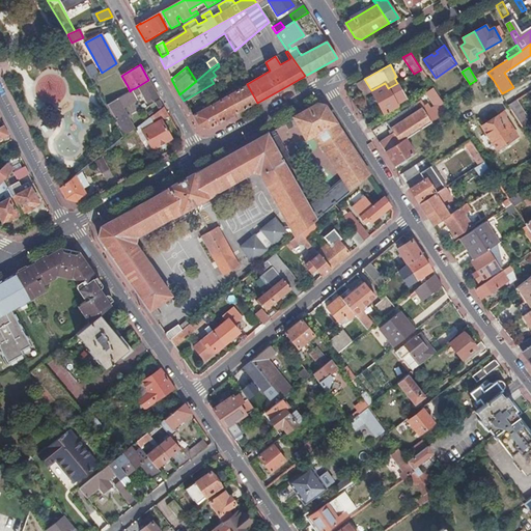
[(483,85),(493,79),(487,73),(478,78),(483,85)]
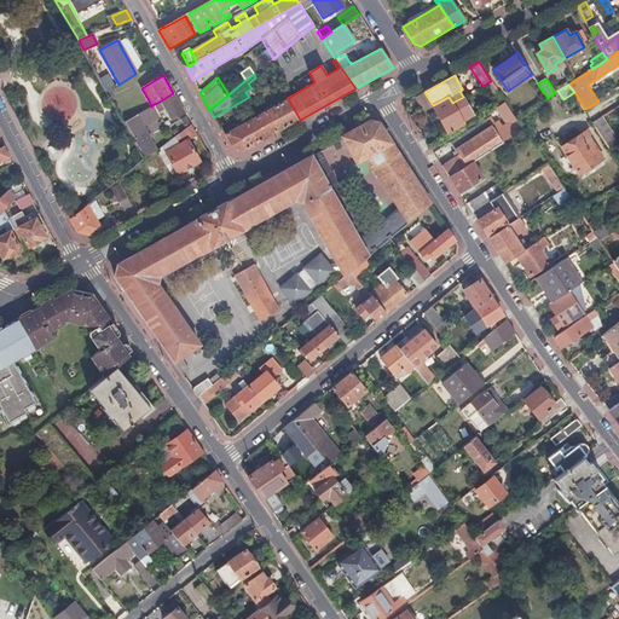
[(424,92),(416,97),(424,111),(434,106),(447,132),(463,123),(462,121),(473,115),(463,97),(452,103),(449,97),(433,105),(424,92)]
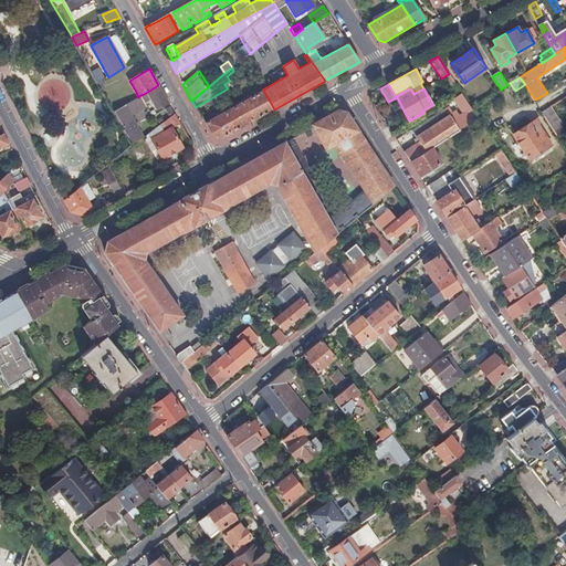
[(158,85),(144,94),(140,95),(144,102),(150,97),(157,111),(168,103),(166,98),(158,85)]
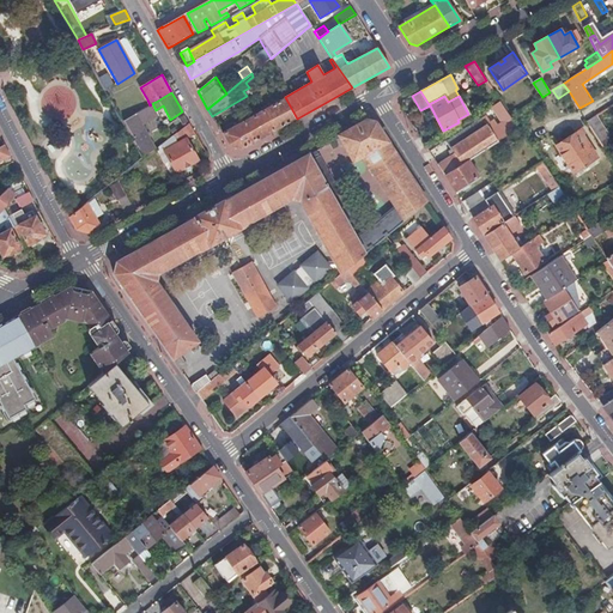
[(285,97),(222,133),(229,145),(242,149),(297,119),(285,97)]
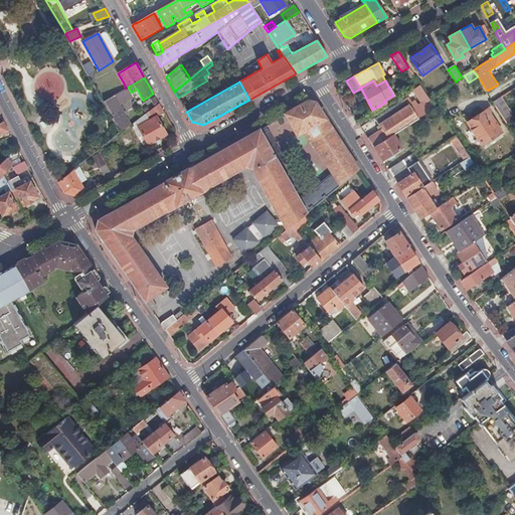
[(417,99),(424,97),(421,86),(414,88),(417,99)]
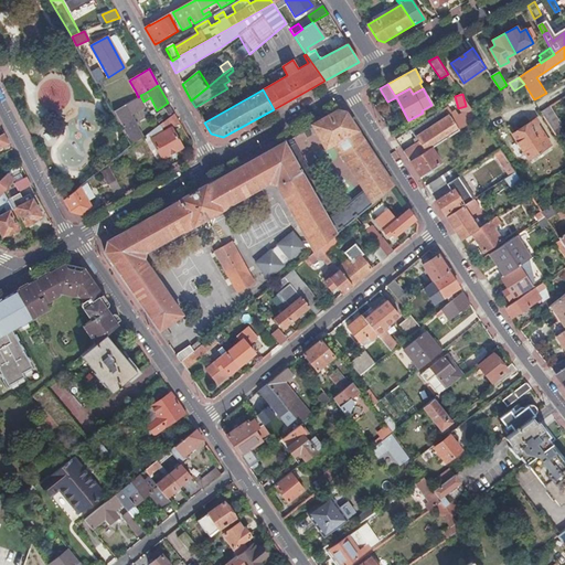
[(138,97),(125,105),(131,116),(147,106),(144,102),(140,95),(138,97)]
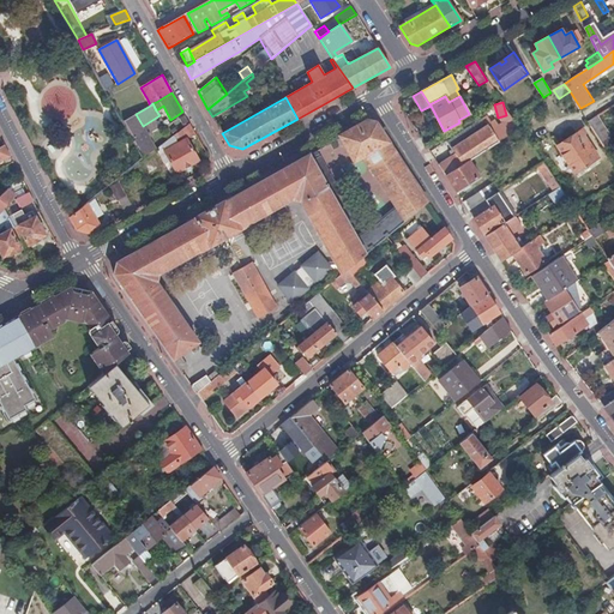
[(124,121),(144,158),(156,150),(143,126),(136,114),(124,121)]
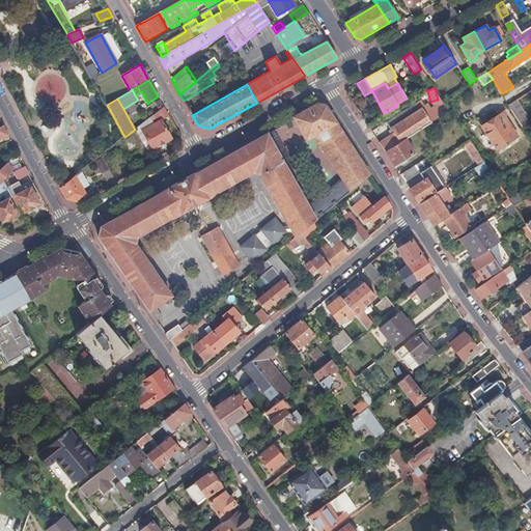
[(509,105),(524,127),(530,121),(530,120),(518,100),(509,105)]
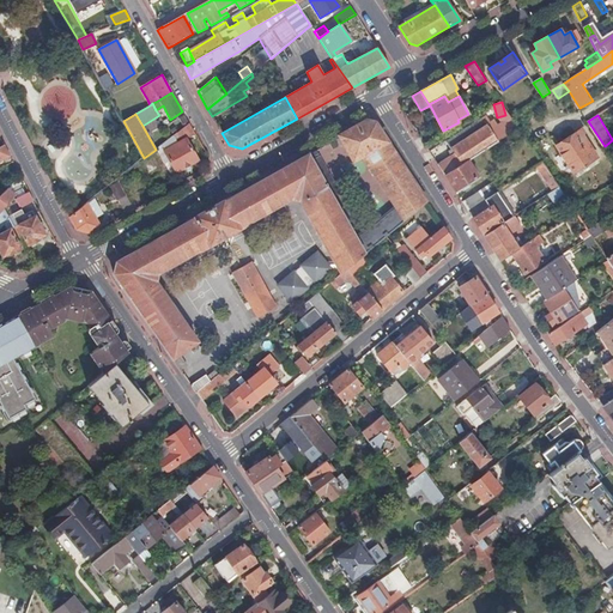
[(468,161),(519,127),(513,117),(511,116),(493,128),(490,123),(486,127),(451,149),(455,153),(438,164),(442,170),(445,175),(468,161)]
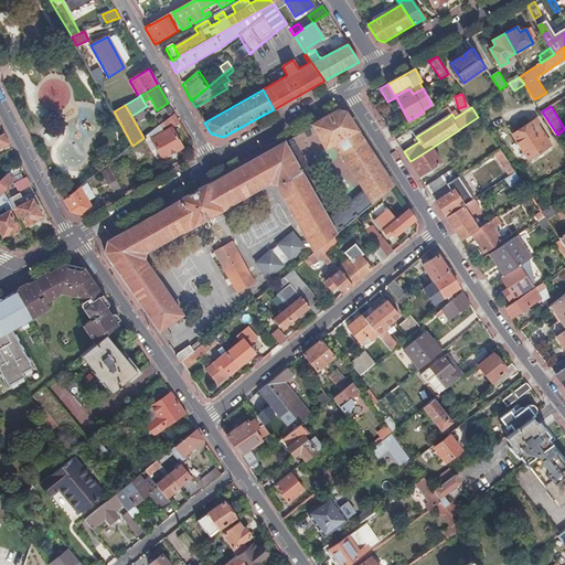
[(416,137),(448,117),(444,109),(412,130),(416,137)]
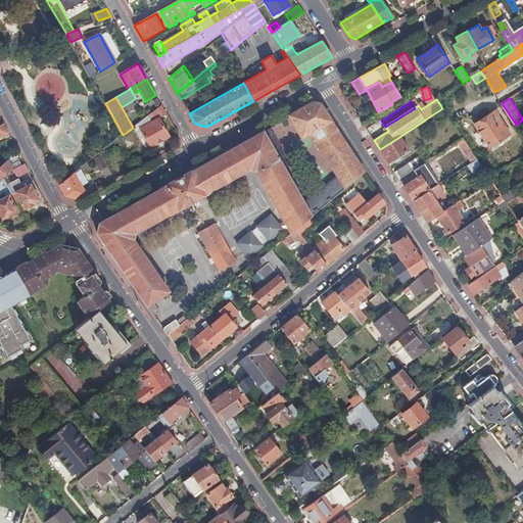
[(98,233),(154,315),(159,311),(153,302),(169,291),(133,240),(134,234),(171,212),(172,214),(214,190),(212,189),(249,169),(255,171),(286,222),(289,228),(291,233),(297,228),(301,225),(306,220),(330,200),(365,173),(346,144),(321,105),(313,103),(307,106),(290,115),(290,116),(301,137),(310,133),(338,176),(316,194),(303,202),(285,170),(268,139),(264,132),(252,139),(192,173),(191,171),(185,174),(170,183),(167,185),(167,186),(100,224),(98,233)]
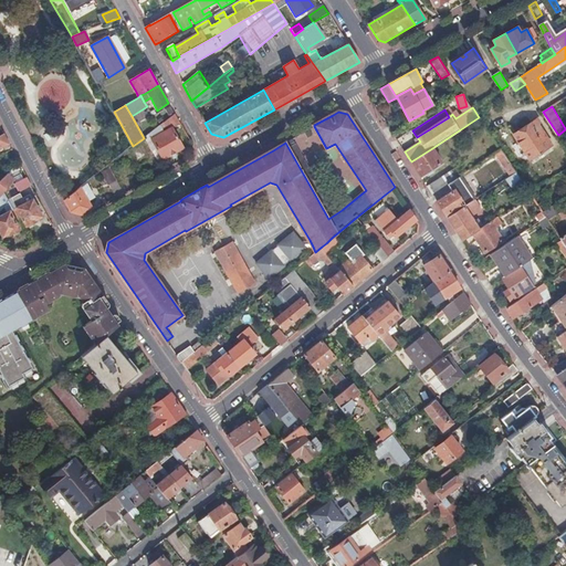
[(173,128),(180,124),(175,114),(160,125),(165,132),(153,139),(163,159),(182,148),(173,128)]
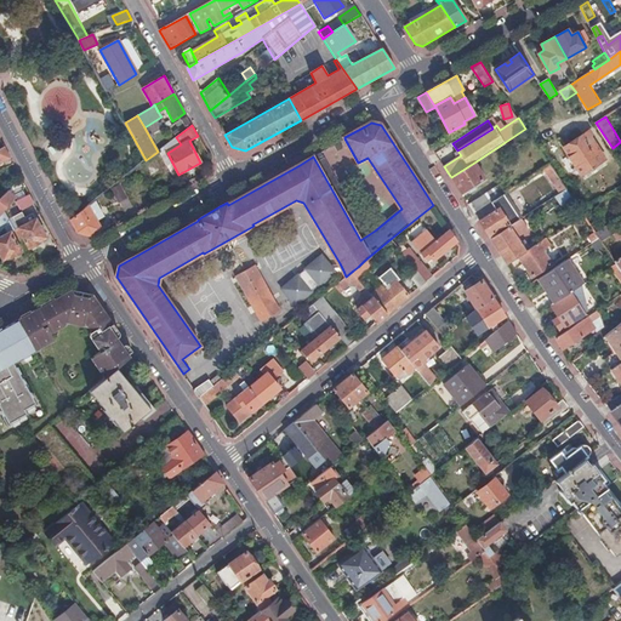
[(592,147),(596,146),(587,132),(584,135),(592,147)]
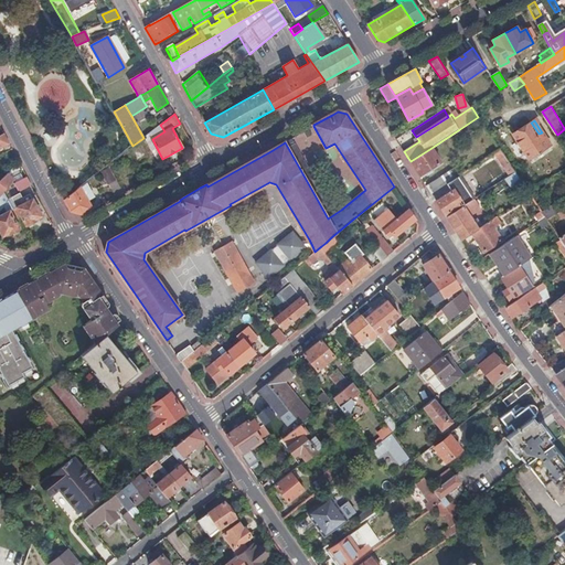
[(551,146),(542,132),(539,134),(531,123),(513,134),(529,159),(551,146)]
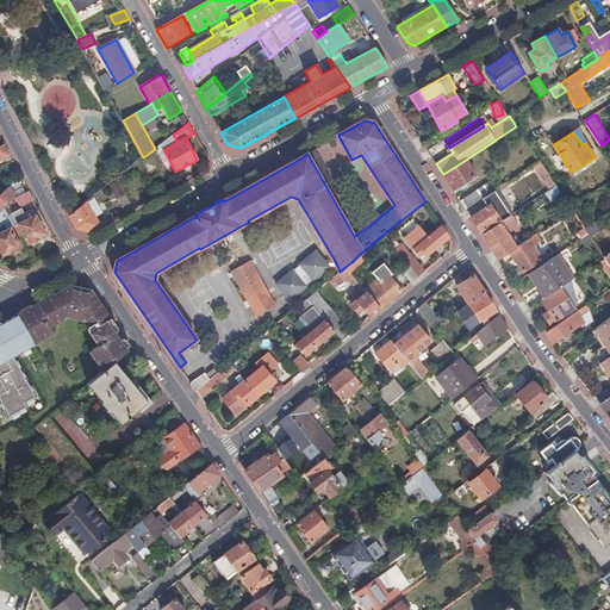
[(173,135),(155,148),(170,174),(175,172),(165,150),(178,142),(173,135)]
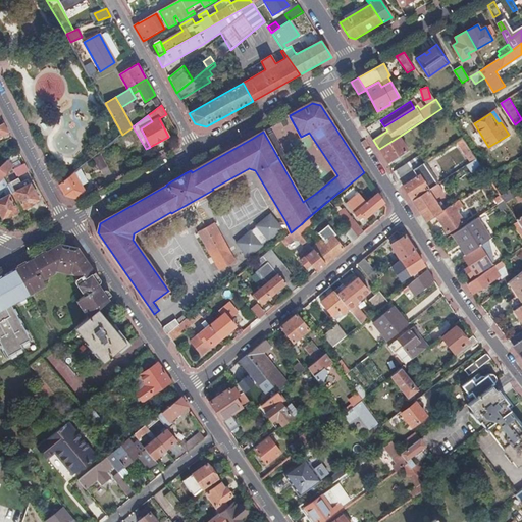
[(0,137),(9,133),(4,123),(0,125),(0,137)]
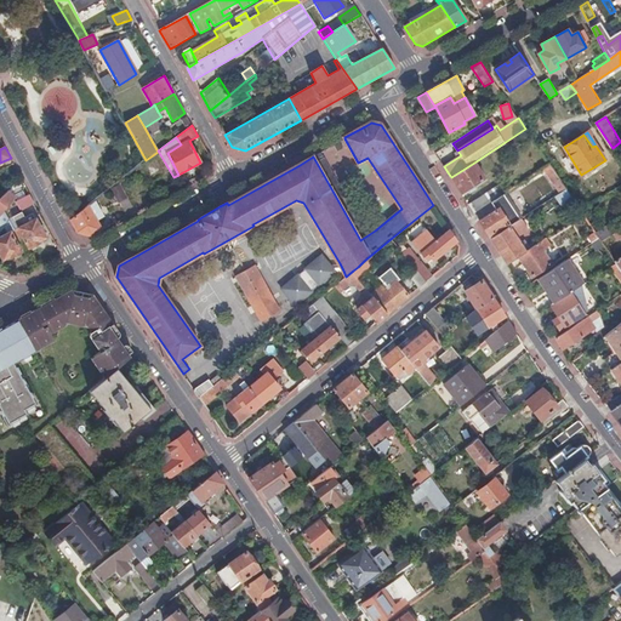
[(325,160),(318,165),(339,201),(346,197),(325,160)]
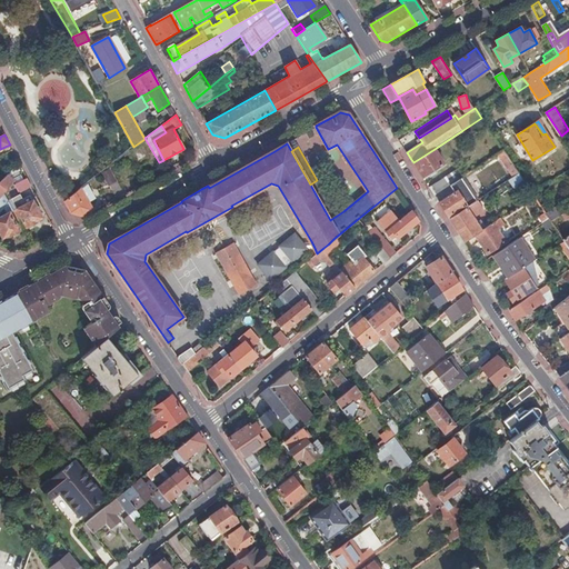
[(445,162),(435,149),(413,162),(425,179),(429,176),(428,173),(445,162)]
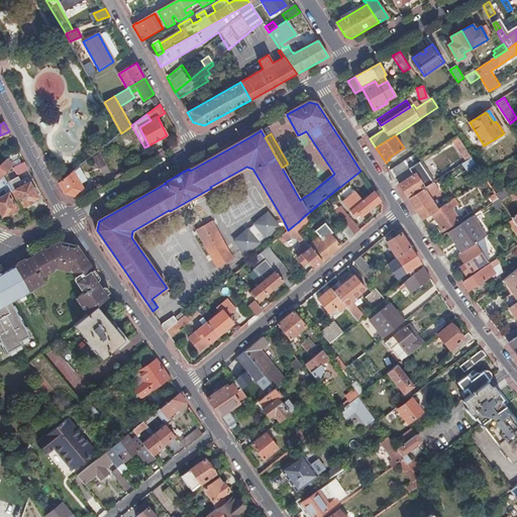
[(461,153),(467,149),(457,136),(452,140),(461,153)]
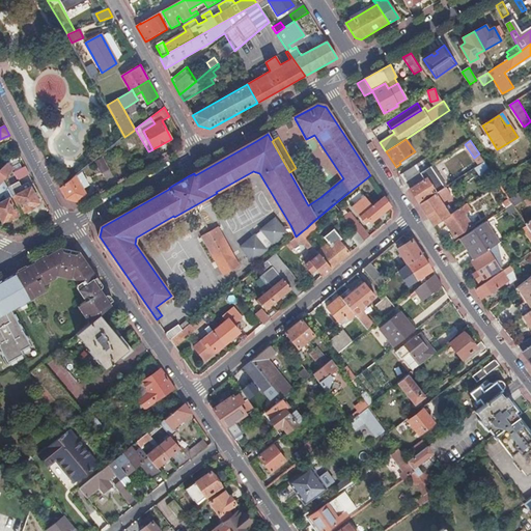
[(479,166),(484,162),(479,154),(474,158),(479,166)]
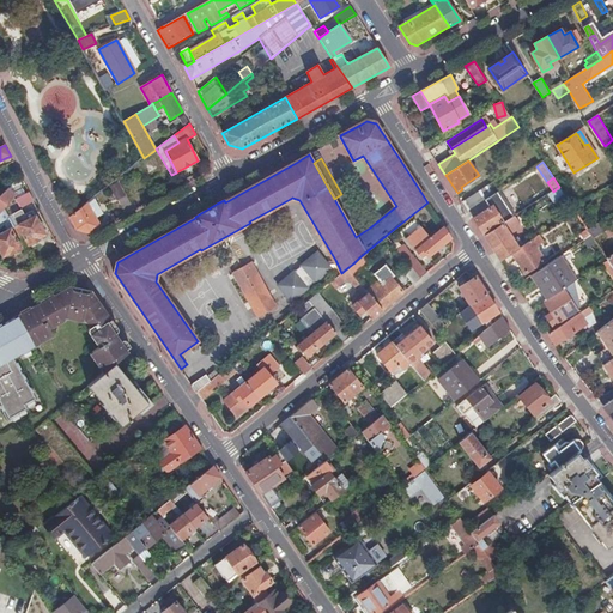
[(125,195),(119,182),(110,187),(117,200),(125,195)]
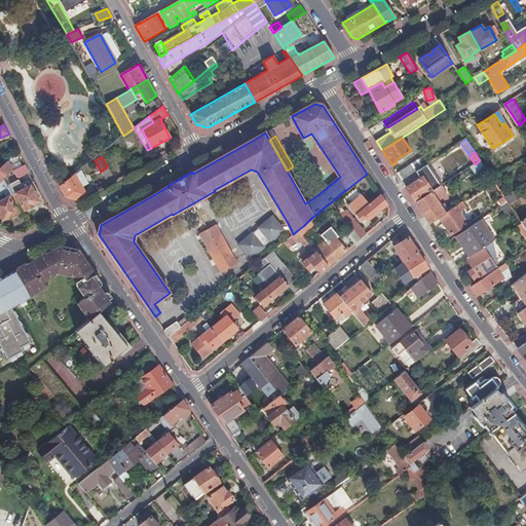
[(420,157),(398,173),(402,180),(425,165),(420,157)]
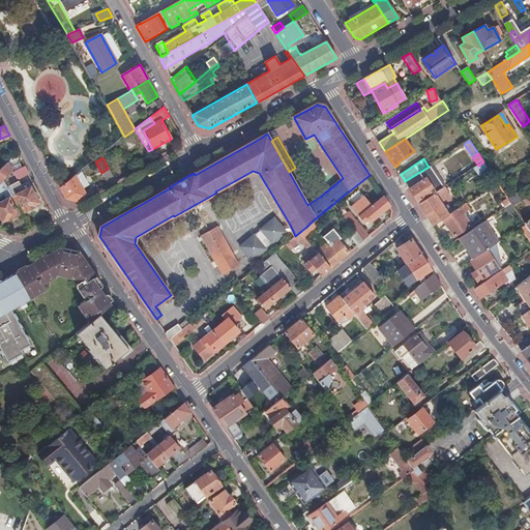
[(13,168),(6,163),(1,168),(0,168),(0,183),(4,179),(12,169),(13,168)]
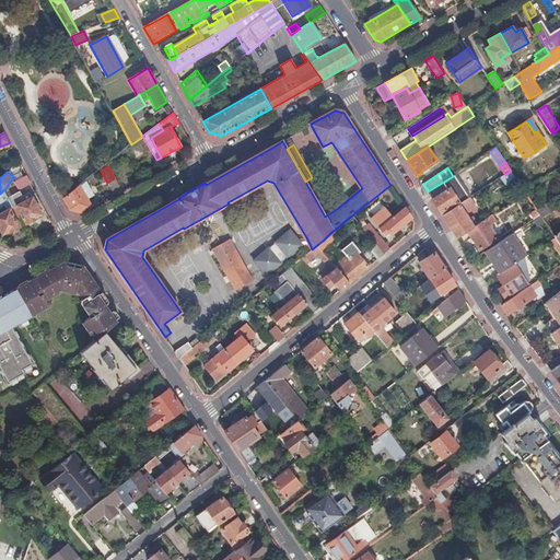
[(461,203),(471,197),(456,174),(453,176),(428,191),(435,202),(441,212),(458,201),(461,203)]
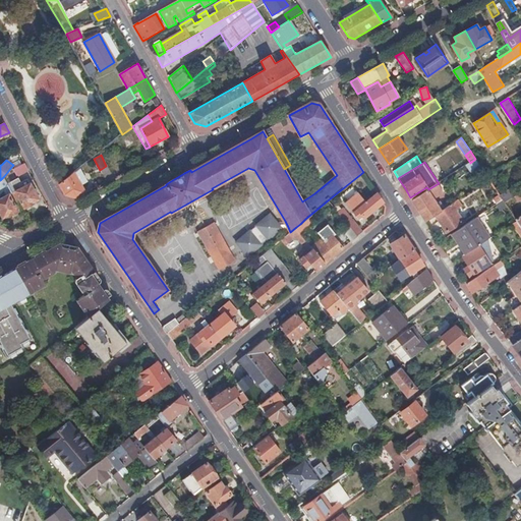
[(29,170),(24,163),(14,168),(13,169),(16,176),(29,170)]
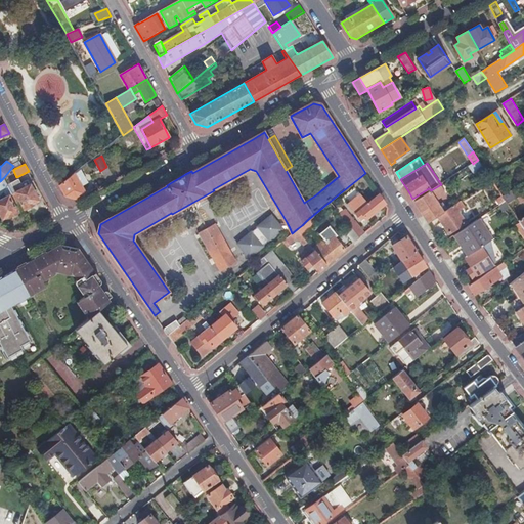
[(81,169),(59,186),(64,197),(77,201),(86,194),(82,185),(80,182),(86,179),(81,169)]
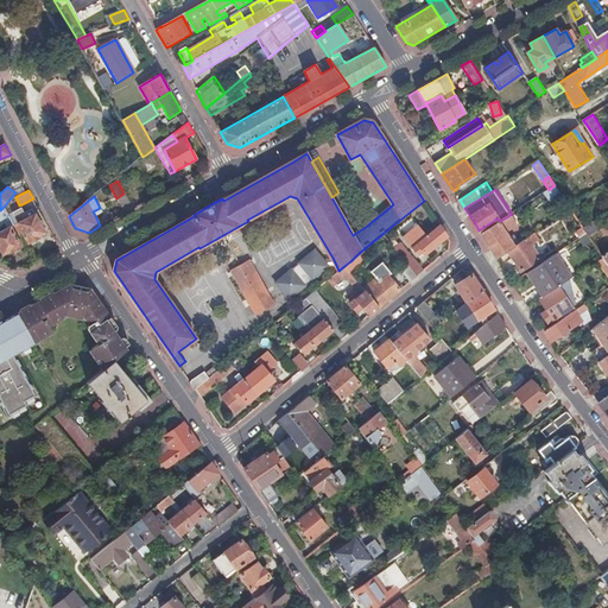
[(5,206),(0,210),(7,223),(12,221),(5,206)]
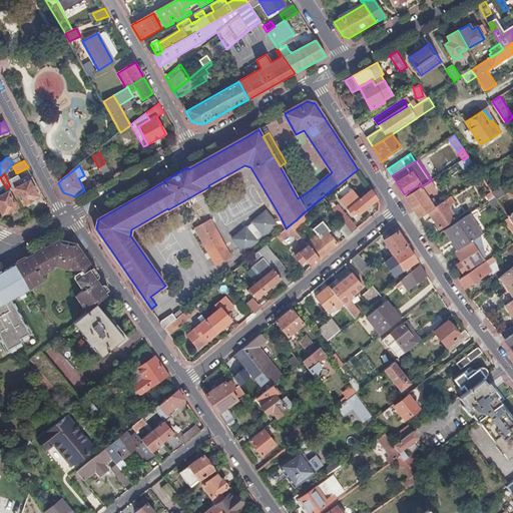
[(13,191),(19,203),(23,201),(24,204),(32,200),(32,198),(38,196),(27,176),(21,179),(19,174),(11,178),(17,190),(13,191)]
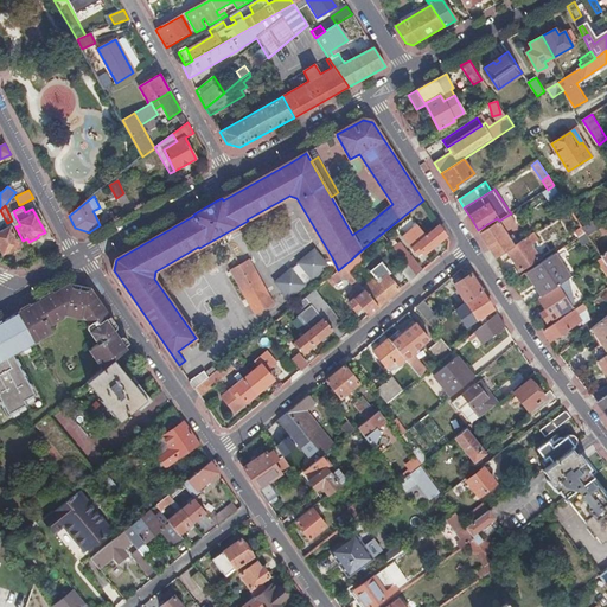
[(508,250),(517,243),(516,241),(512,243),(509,238),(504,232),(517,224),(510,213),(499,221),(480,234),(489,246),(496,257),(508,250)]
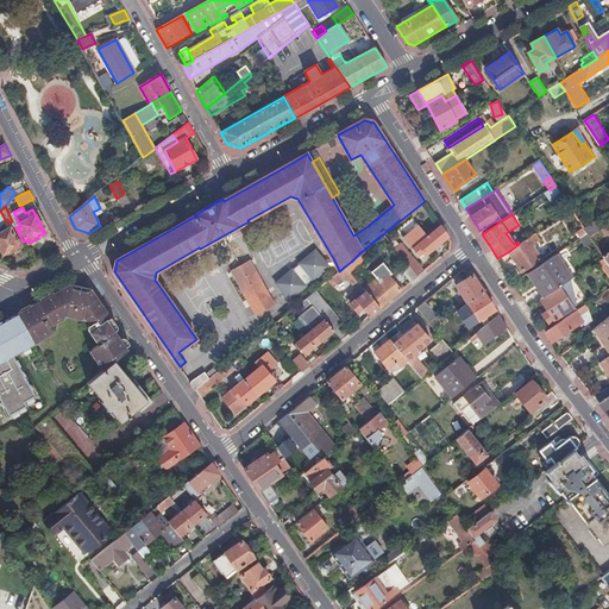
[(601,219),(584,230),(588,234),(590,237),(602,230),(606,227),(601,219)]
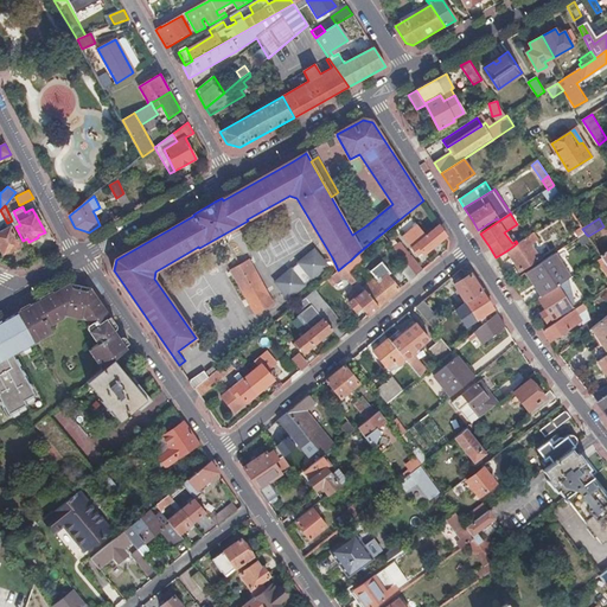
[(20,246),(24,243),(23,241),(16,227),(14,224),(0,231),(0,247),(2,254),(10,250),(11,251),(20,246)]
